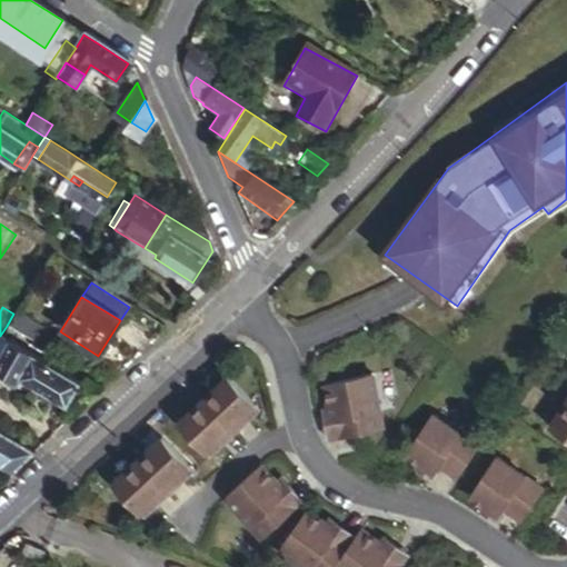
[(51,332),(15,311),(13,314),(7,326),(31,340),(29,344),(40,350),(51,332)]
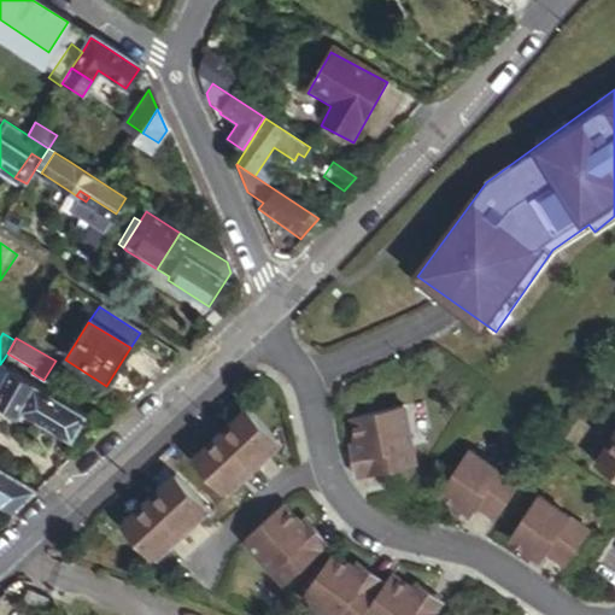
[(71,441),(87,415),(0,364),(0,404),(19,415),(21,413),(71,441)]
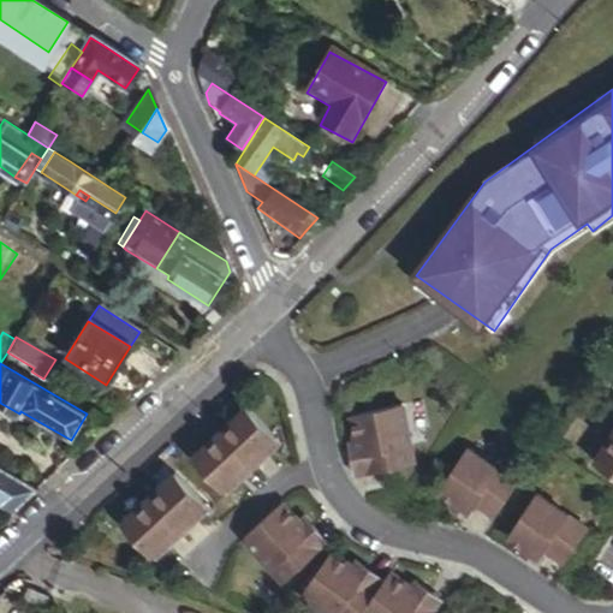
[(411,469),(400,410),(349,420),(352,444),(356,462),(361,460),(364,477),(411,469)]
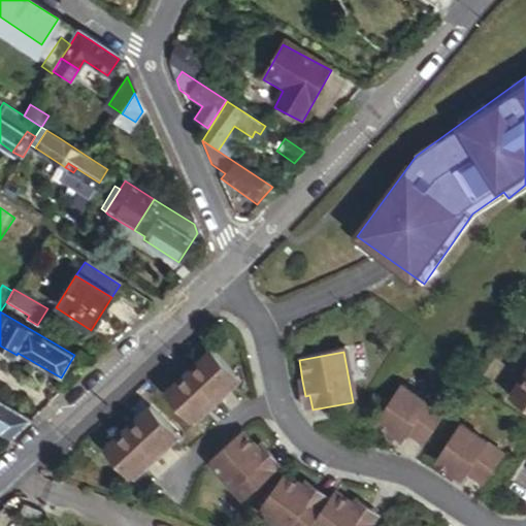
[(234,381),(209,354),(186,374),(211,402),(234,381)]
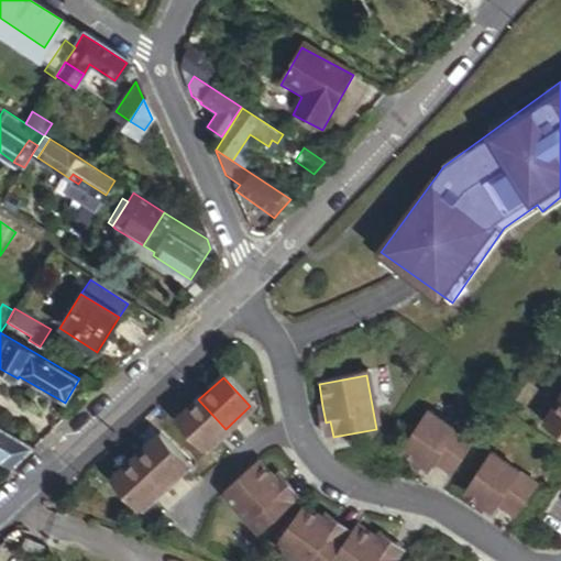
[(226,429),(198,399),(174,421),(200,451),(226,429)]
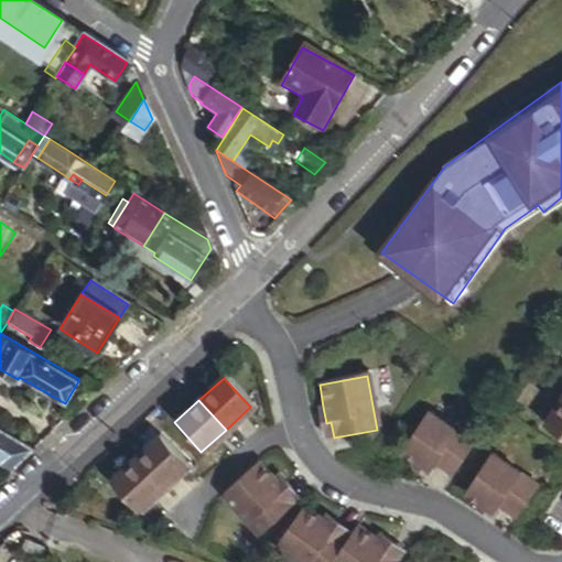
[(256,412),(250,407),(226,430),(230,435),(256,412)]
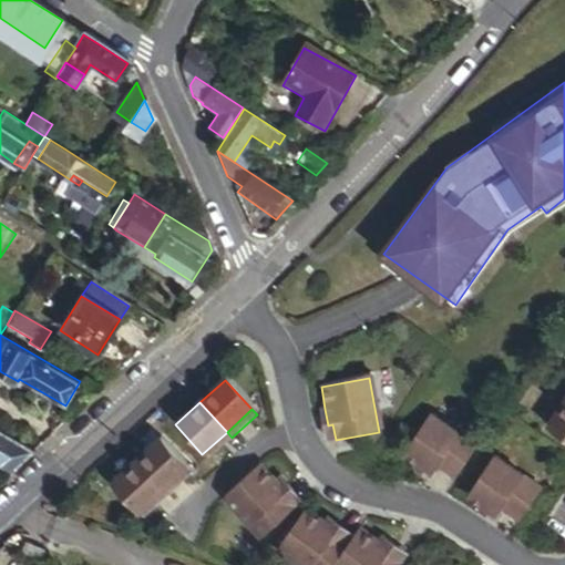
[(328,425),(325,409),(318,410),(324,443),(336,440),(332,424),(328,425)]
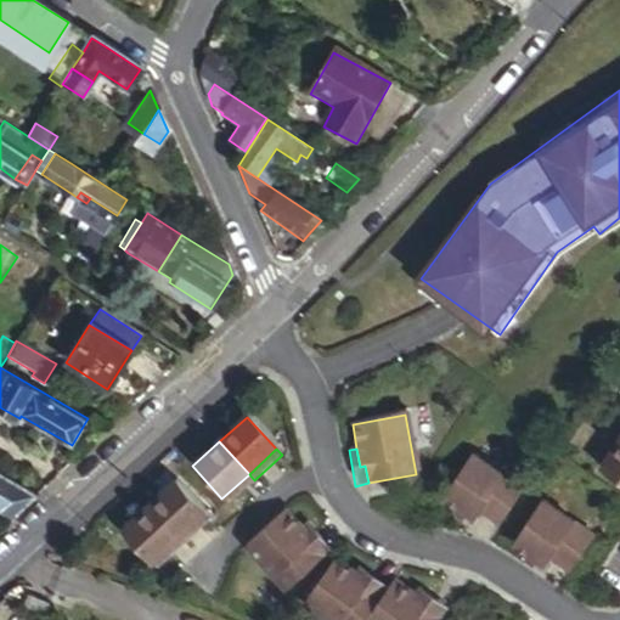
[(619,450),(602,477),(619,489),(619,450)]
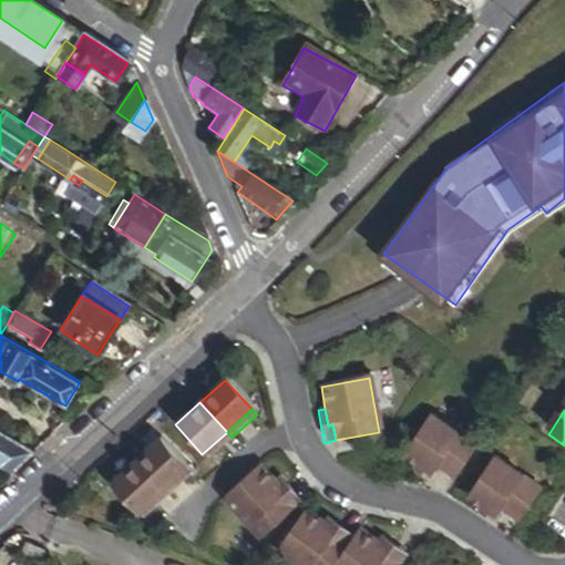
[(427,420),(400,459),(414,469),(429,479),(437,468),(455,480),(473,452),(427,420)]
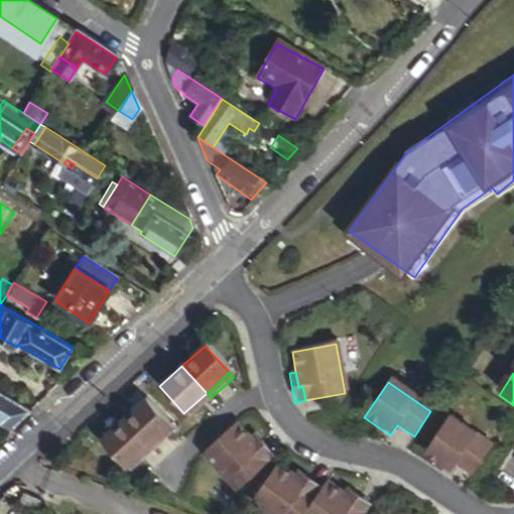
[(30,410),(0,392),(0,424),(9,430),(30,410)]
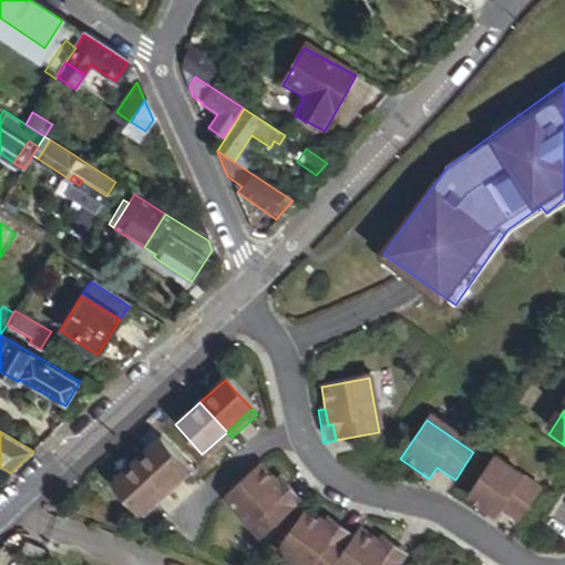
[(232,438),(227,432),(202,454),(207,460),(232,438)]
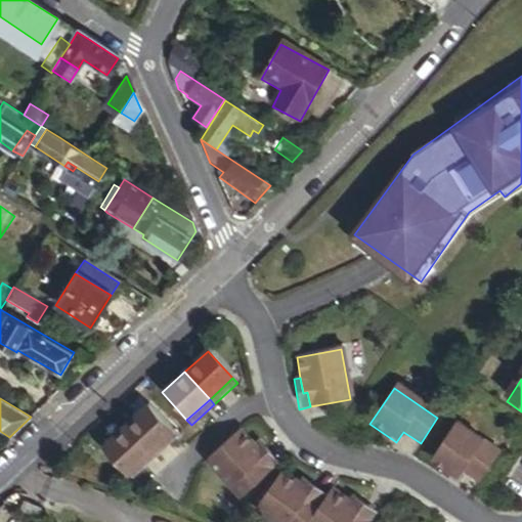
[(148,454),(172,434),(146,406),(124,428),(148,454)]
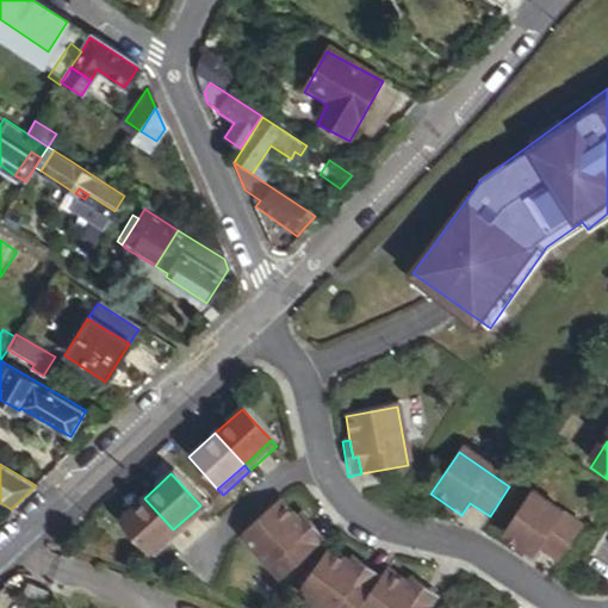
[(295,509),(279,491),(239,525),(278,570),(290,559),(312,539),(302,526),(305,522),(295,509)]
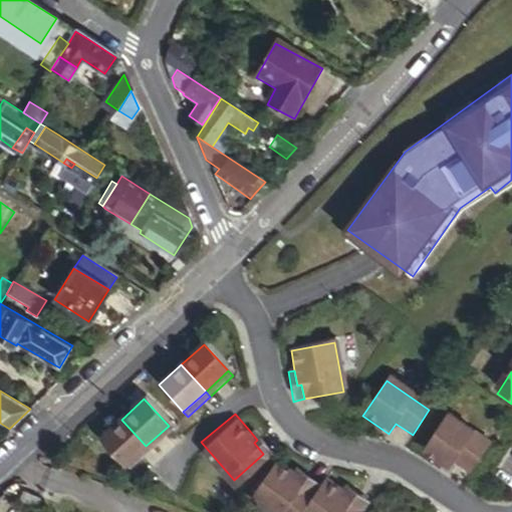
[(146,446),(121,420),(99,440),(123,467),(146,446)]
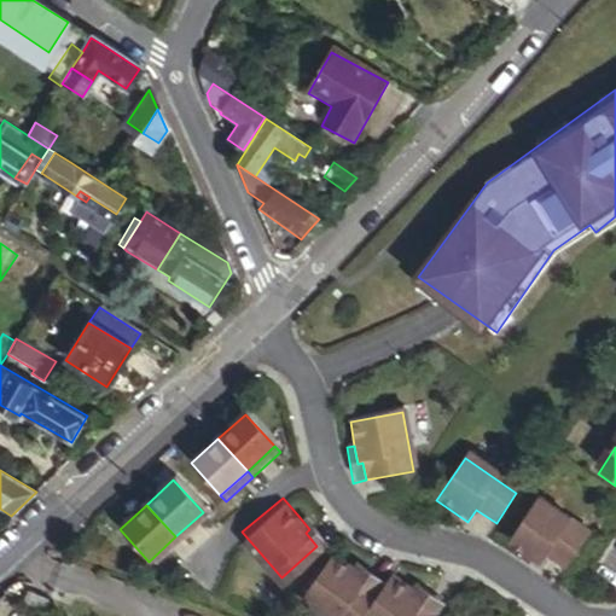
[(534,505),(506,547),(521,558),(538,569),(546,557),(565,570),(586,540),(534,505)]
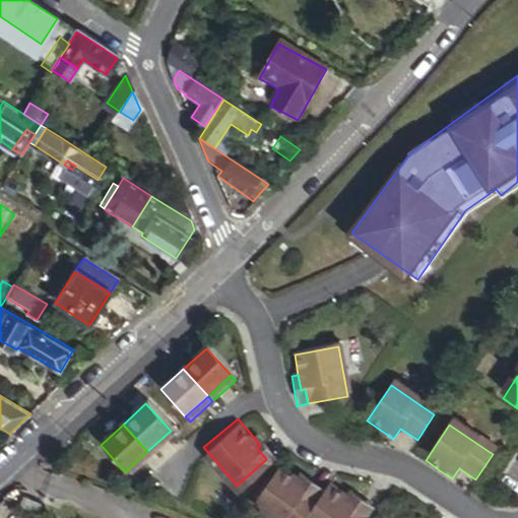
[(256,430),(251,434),(261,445),(257,448),(267,460),(275,452),(256,430)]
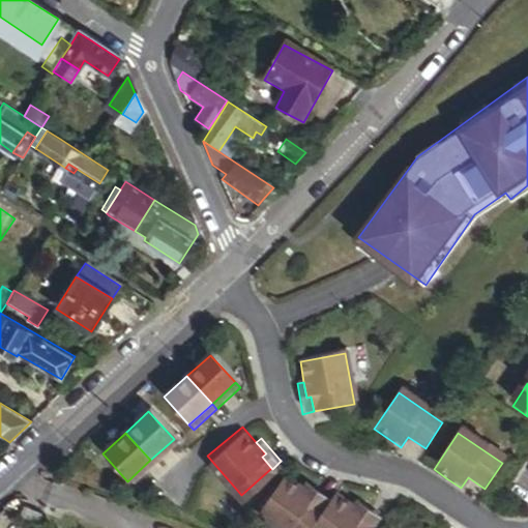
[(401,447),(387,438),(383,444),(398,453),(401,447)]
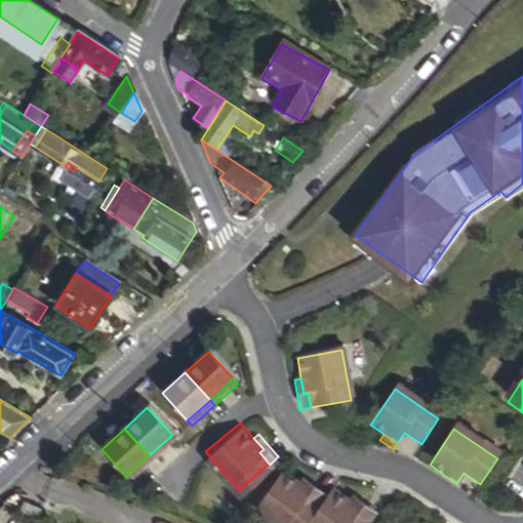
[(176,440),(172,435),(149,455),(154,460),(176,440)]
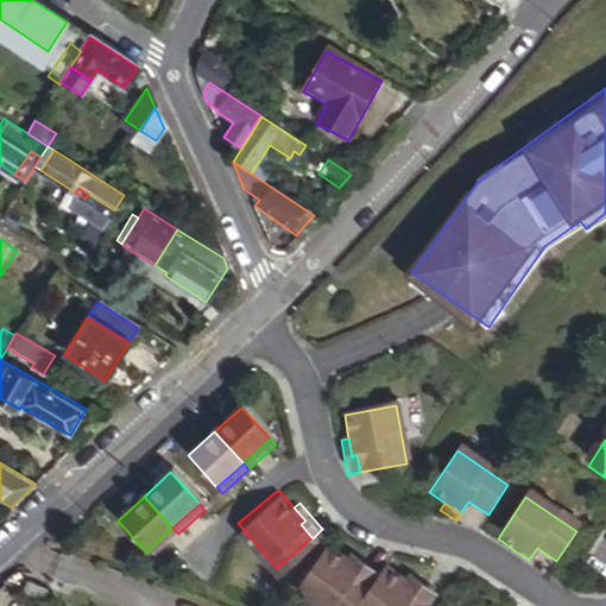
[(178,534),(172,528),(146,553),(151,559),(178,534)]
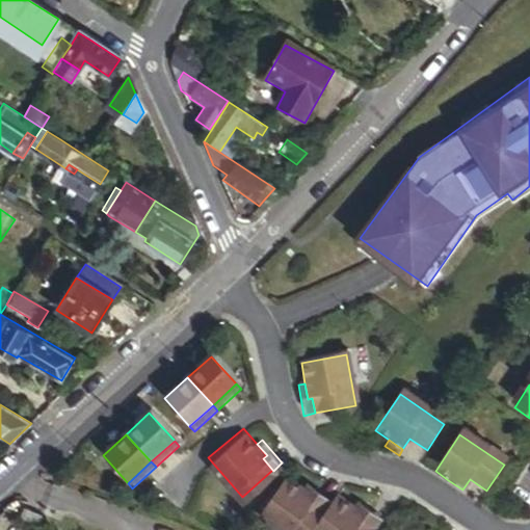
[(301,492),(285,479),(259,517),(277,529),(312,529),(324,513),(312,504),(314,500),(301,492)]
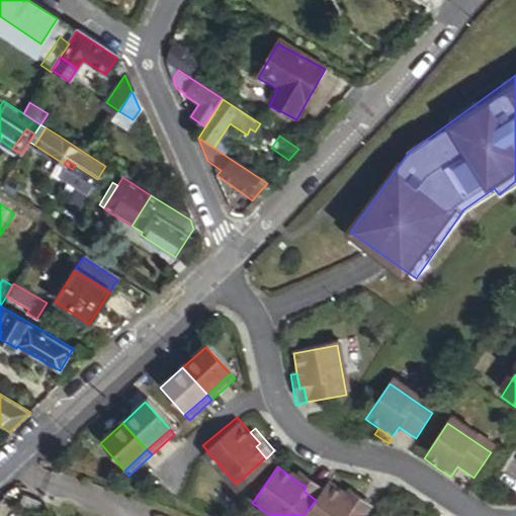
[(450,477),(436,467),(433,473),(446,482),(450,477)]
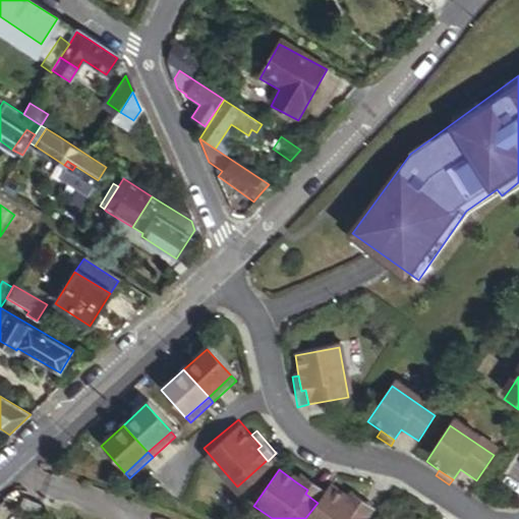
[(299,475),(295,481),(307,489),(305,494),(318,503),(324,493),(299,475)]
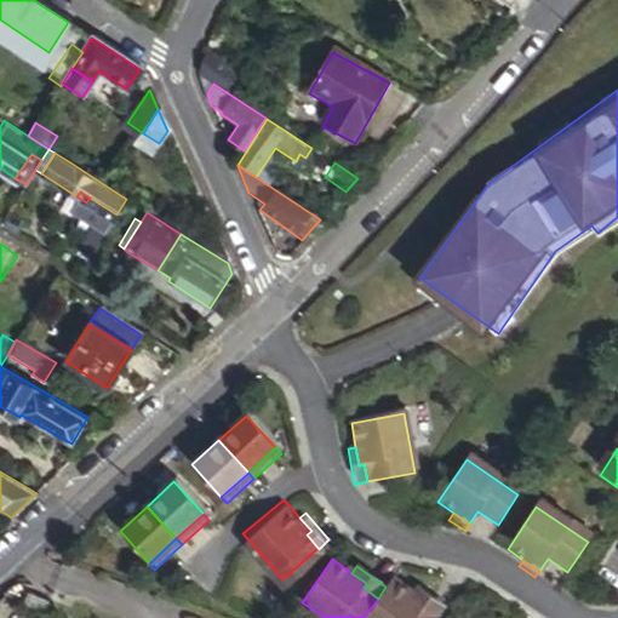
[(415,596),(392,579),(385,587),(378,599),(364,617),(435,617),(422,608),(425,604),(415,596)]
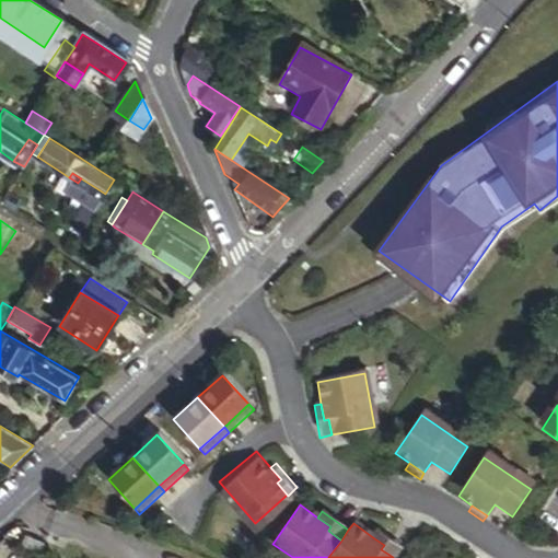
[(379,532),(374,538),(384,545),(381,549),(393,557),(396,557),(402,548),(379,532)]
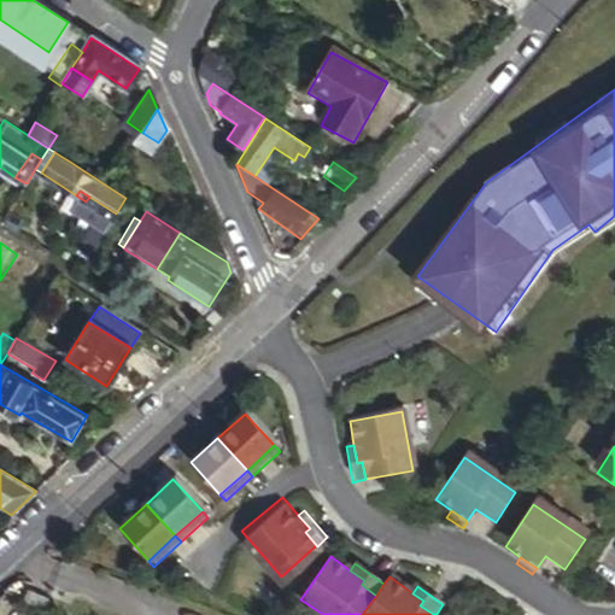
[(29,592),(24,603),(42,614),(48,603),(29,592)]
